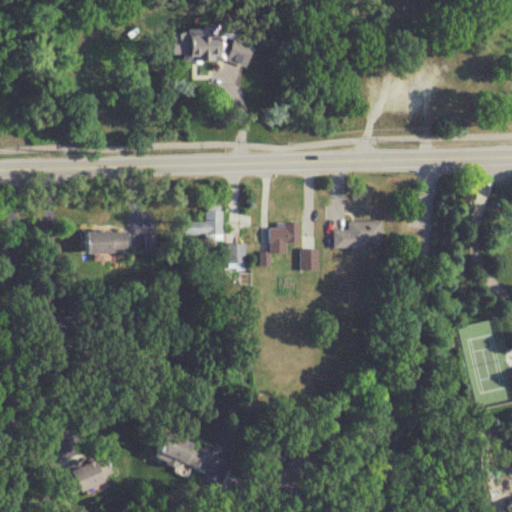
[(240,58),(216,58),(216,88),(240,88),(240,58)]
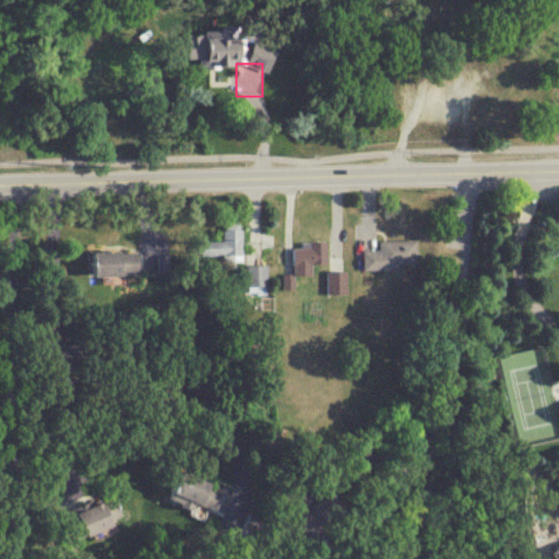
[(202,256),(244,256),(244,223),(224,223),(224,239),(202,239),(202,256)]
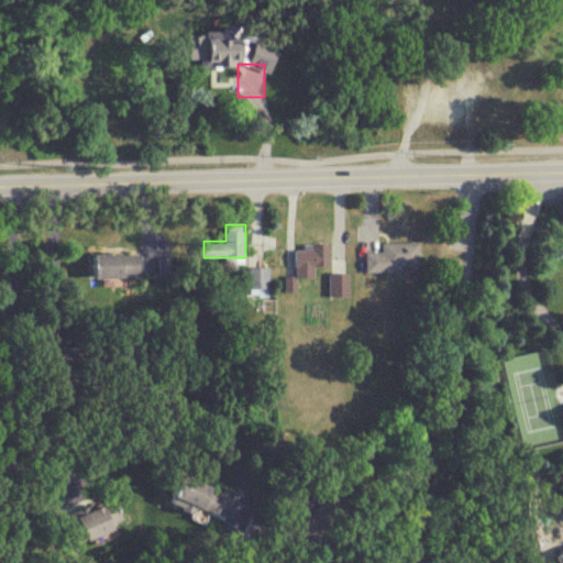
[(420,240),(383,240),(383,251),(367,251),(367,269),(420,269),(420,240)]
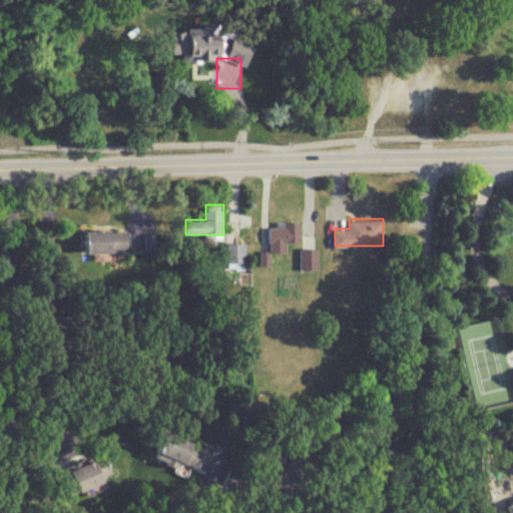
[(302,241),(302,220),(271,220),(271,252),(288,252),(288,241),(302,241)]
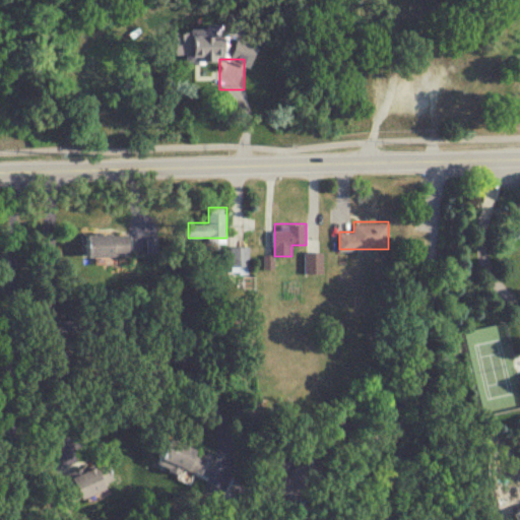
[(132,255),(132,233),(84,233),(84,255),(132,255)]
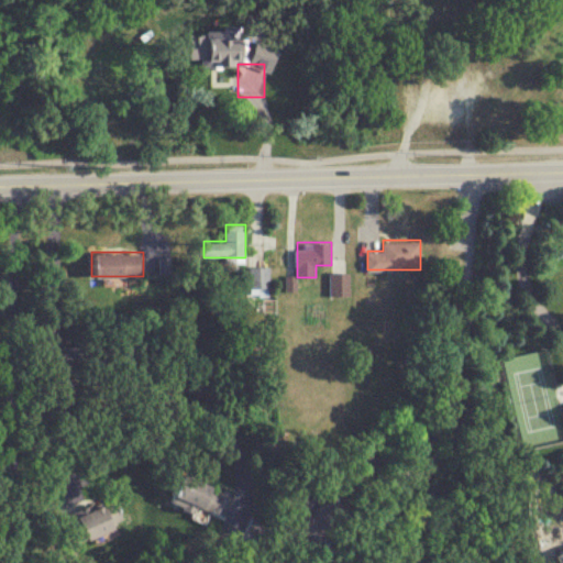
[(271,265),(250,265),(250,295),(271,295),(271,265)]
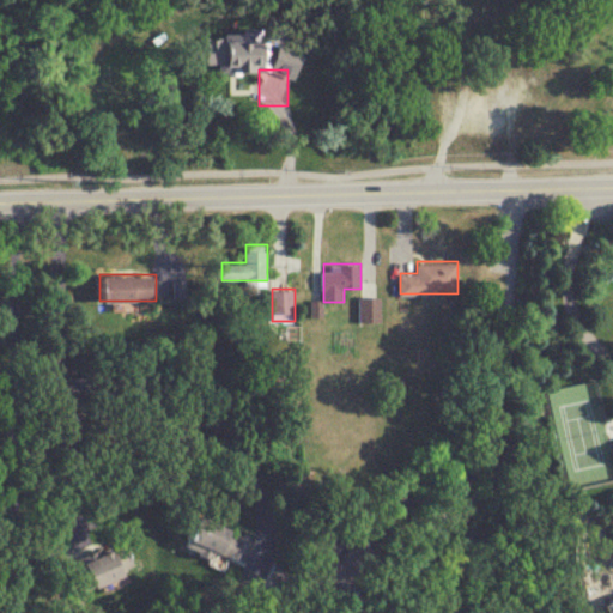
[(382,322),(382,296),(360,296),(360,322),(382,322)]
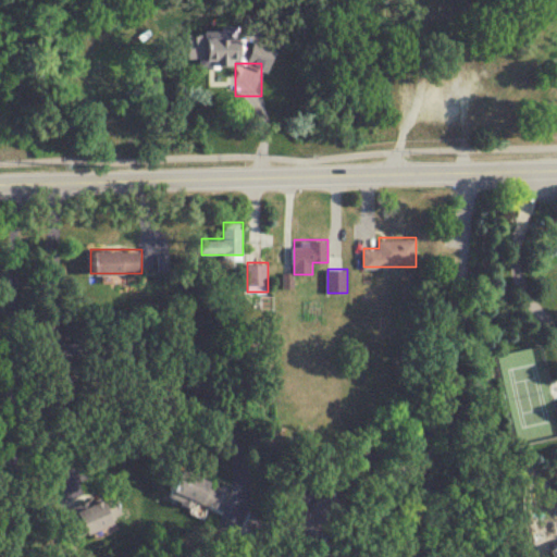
[(171,495),(224,512),(233,484),(180,467),(171,495)]
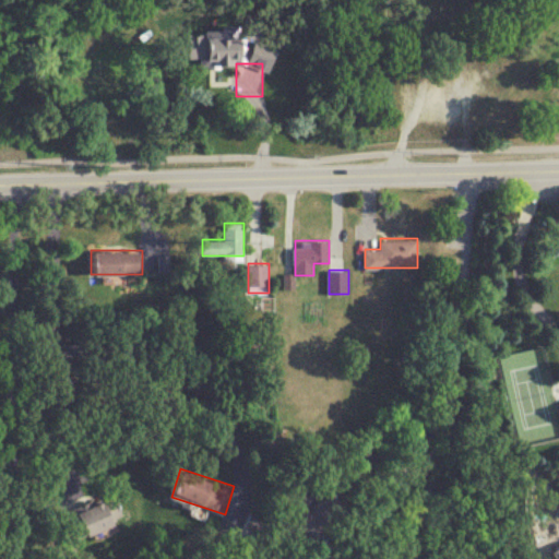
[(126,525),(120,499),(83,506),(88,533),(126,525)]
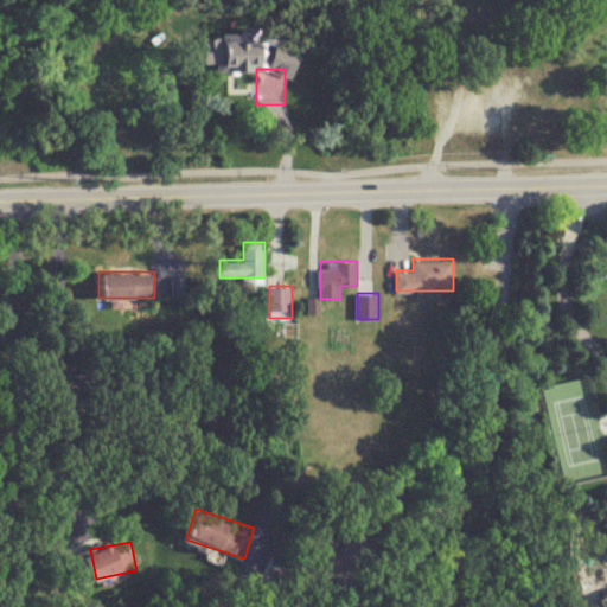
[(357,590),(357,573),(346,573),(346,590),(357,590)]
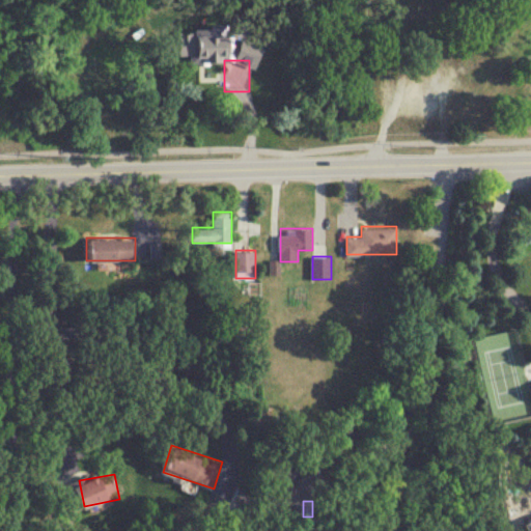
[(530,519),(515,520),(515,530),(530,530),(530,519)]
